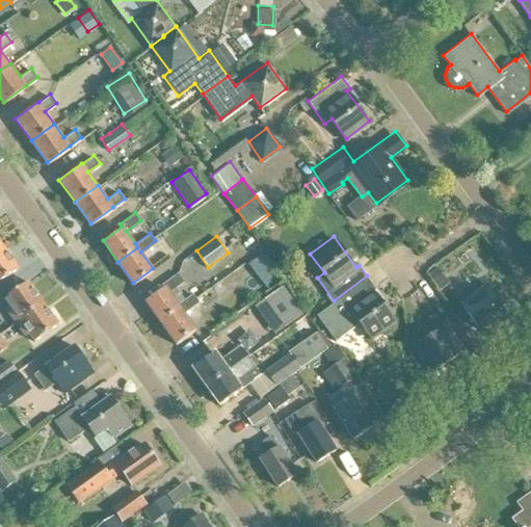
[(2,244),(0,245),(0,278),(18,265),(2,244)]
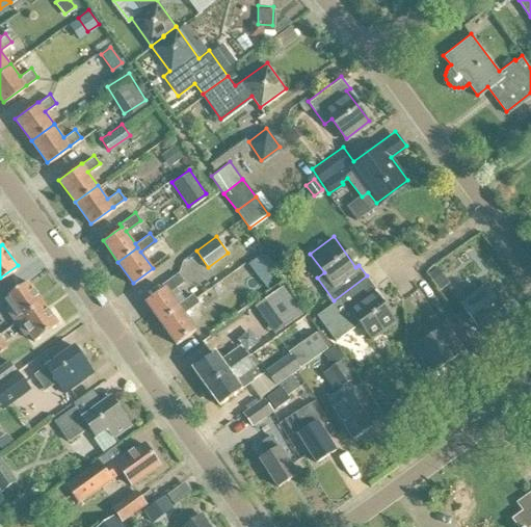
[(264,254),(248,264),(257,275),(272,264),(264,254)]
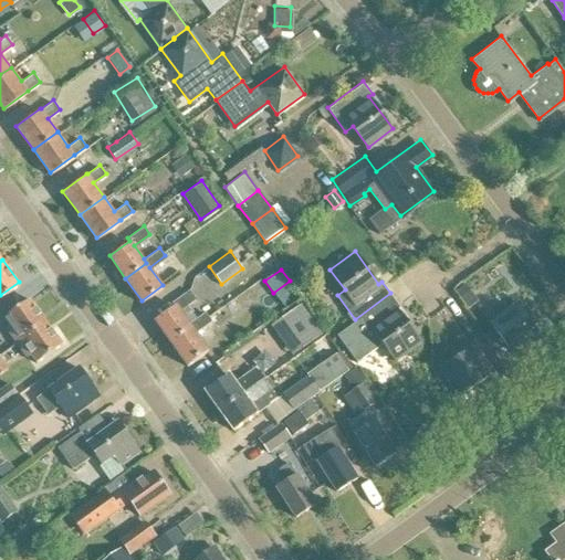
[(467,306),(478,298),(464,282),(453,289),(467,306)]
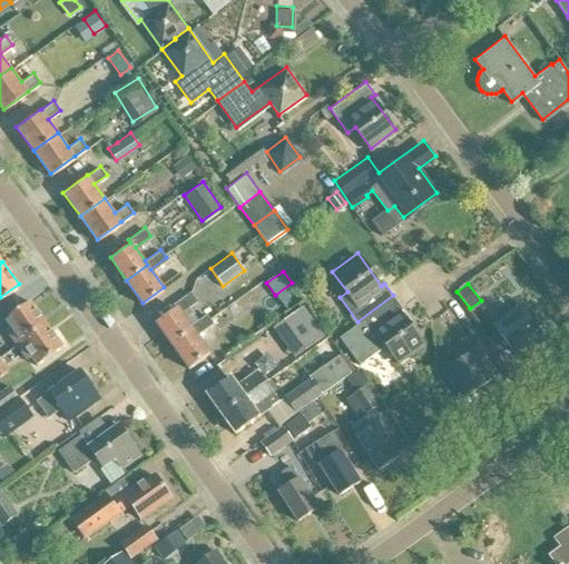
[(193,328),(189,324),(180,310),(196,299),(189,290),(174,303),(176,306),(155,320),(172,344),(193,328)]
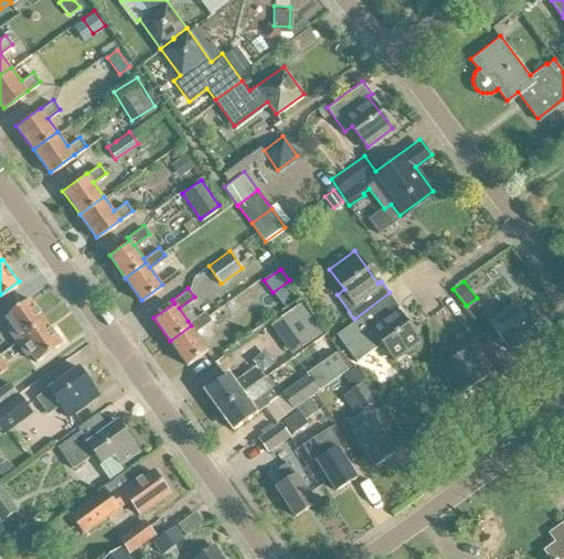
[(395,307),(398,304),(390,292),(354,319),(334,333),(355,361),(382,341),(394,357),(418,340),(395,307)]
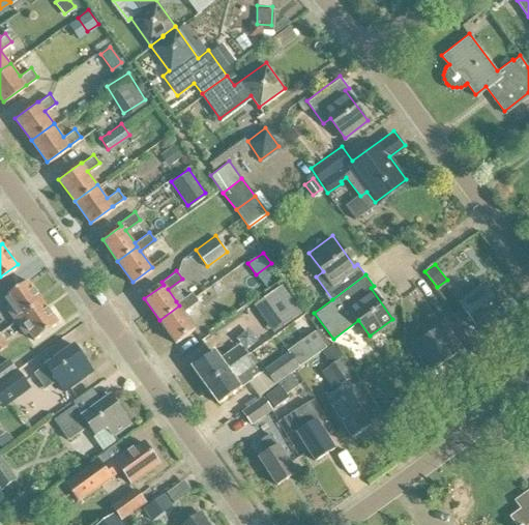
[(15,319),(42,299),(27,278),(3,295),(8,302),(4,305),(15,319)]
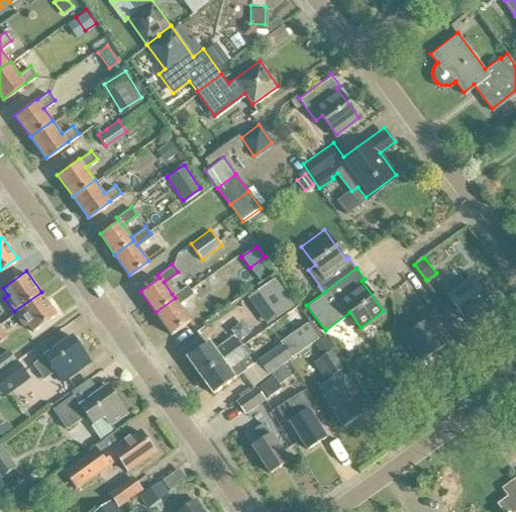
[(276,317),(294,304),(274,276),(255,289),(276,317)]
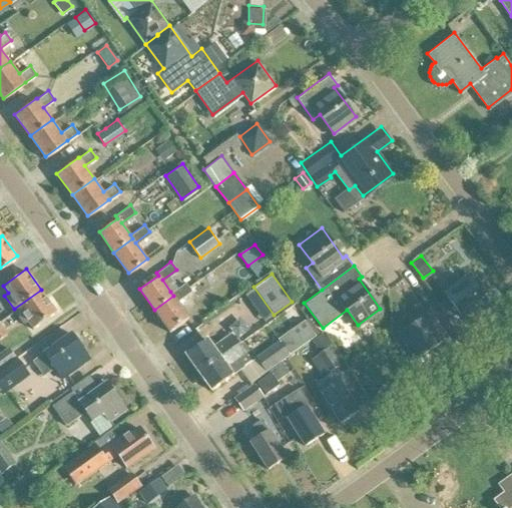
[(437,302),(461,334),(483,318),(478,312),(489,304),(466,274),(444,290),(447,295),(437,302)]
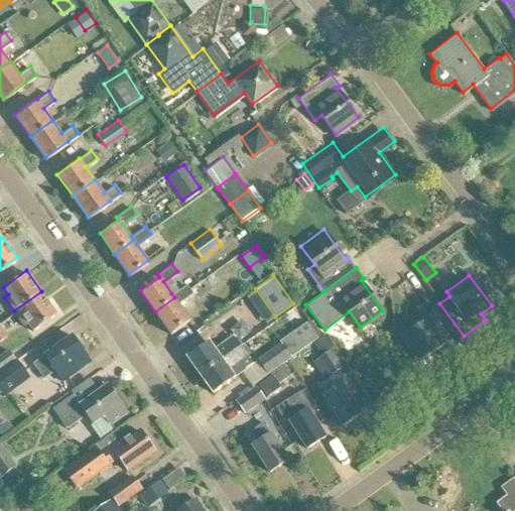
[(174,297),(155,311),(169,332),(189,317),(177,301),(191,291),(186,283),(171,293),(174,297)]
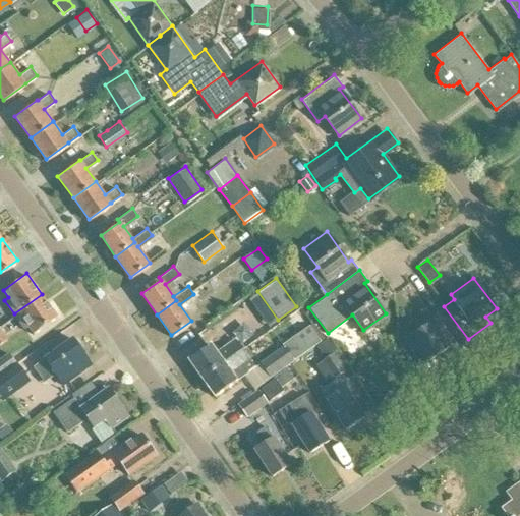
[(42,294),(14,313),(23,327),(27,325),(33,332),(56,314),(42,294)]
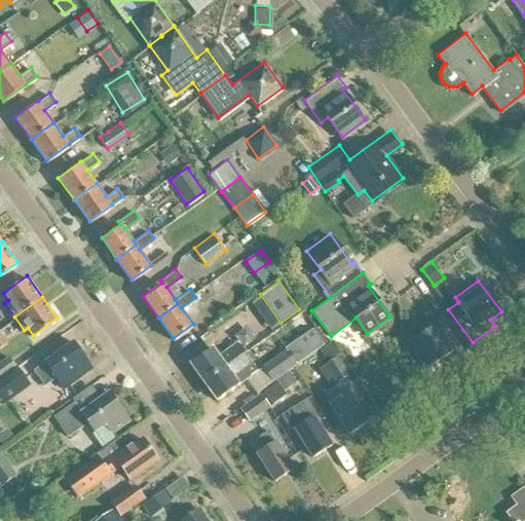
[(450,359),(473,342),(448,309),(438,318),(440,321),(409,343),(426,366),(445,352),(450,359)]
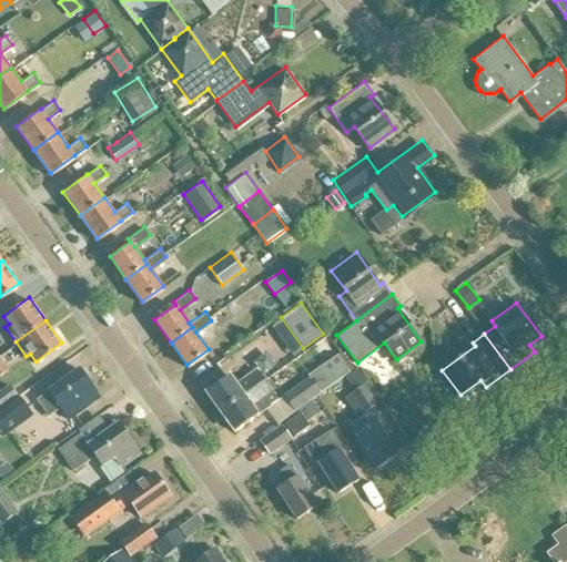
[(264,378),(219,410),(233,430),(257,412),(256,412),(265,407),(277,425),(296,411),(294,409),(348,371),(336,354),(306,374),(309,376),(277,398),(271,389),(272,388),(264,378)]
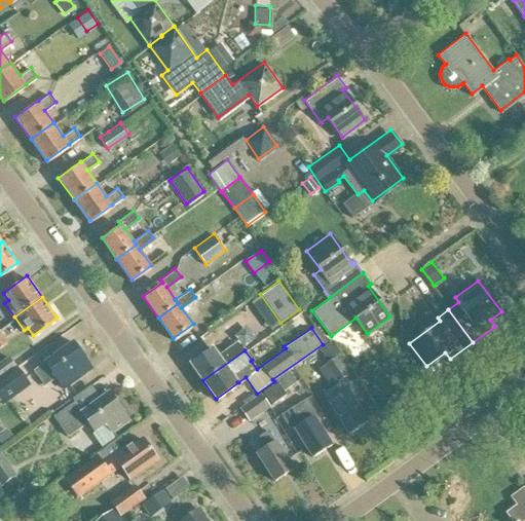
[(54,375),(64,386),(91,367),(72,339),(43,360),(44,360),(33,368),(44,383),(54,375)]
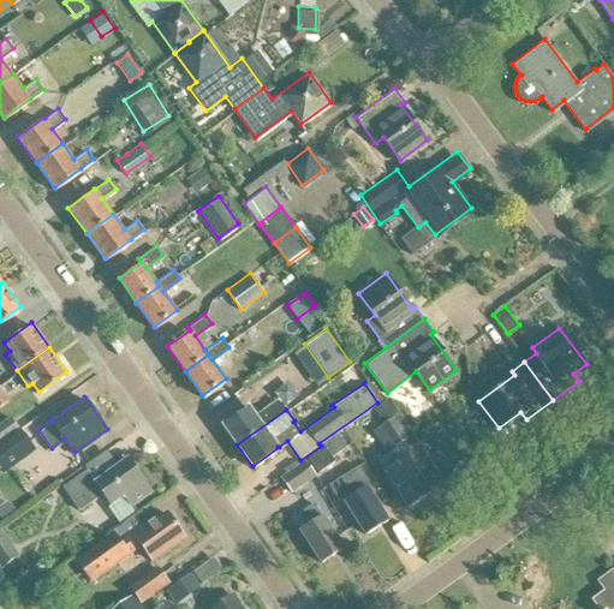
[(237,445),(286,410),(278,398),(255,413),(248,404),(222,423),(237,445)]
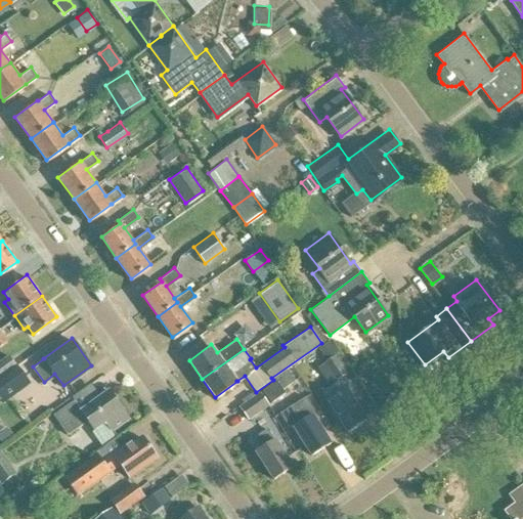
[(344,390),(337,379),(352,369),(339,350),(316,366),(329,384),(320,389),(329,400),(328,400),(346,430),(365,418),(347,388),(344,390)]
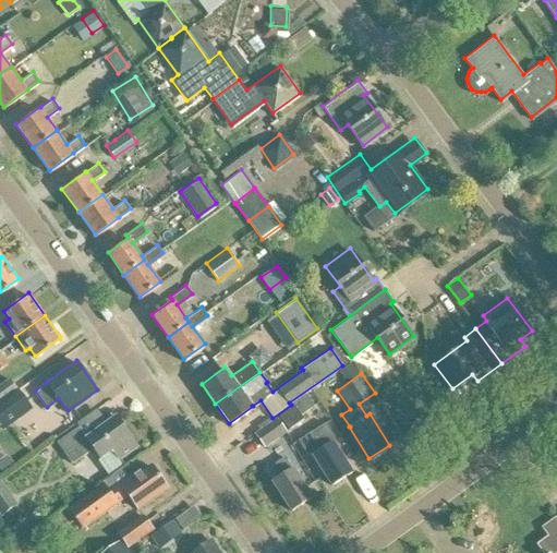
[(0,400),(16,388),(9,377),(0,383),(0,400)]
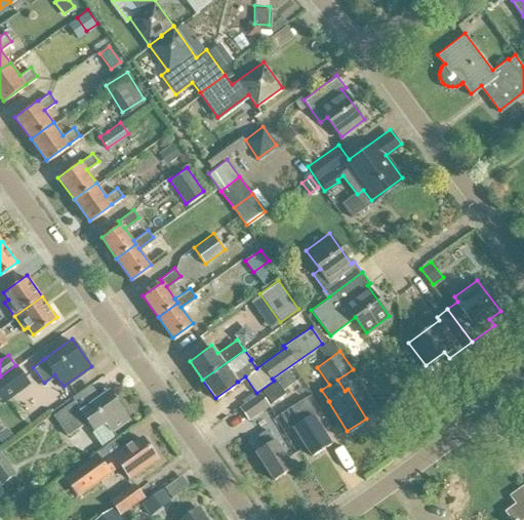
[(15,365),(0,376),(0,398),(3,402),(29,383),(15,365)]
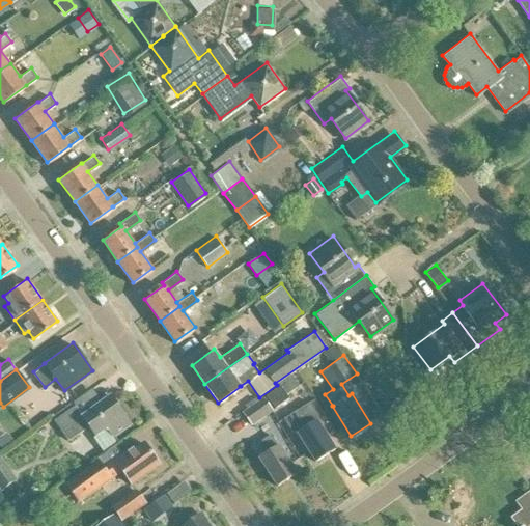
[(101,400),(91,387),(72,402),(74,404),(54,418),(67,438),(87,423),(94,434),(105,426),(112,437),(131,423),(110,393),(101,400)]
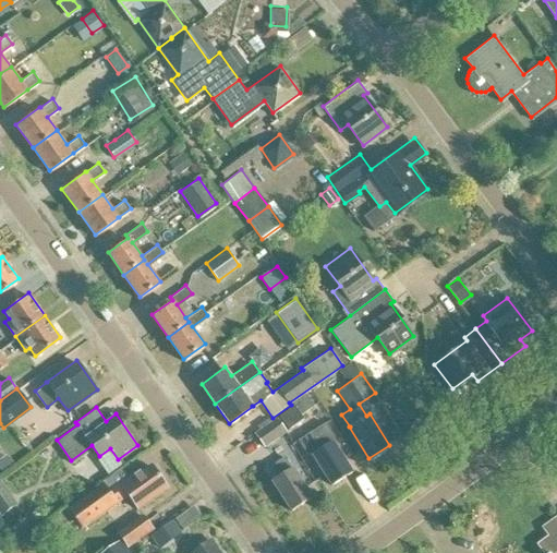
[(264,446),(286,430),(276,416),(253,432),(264,446)]
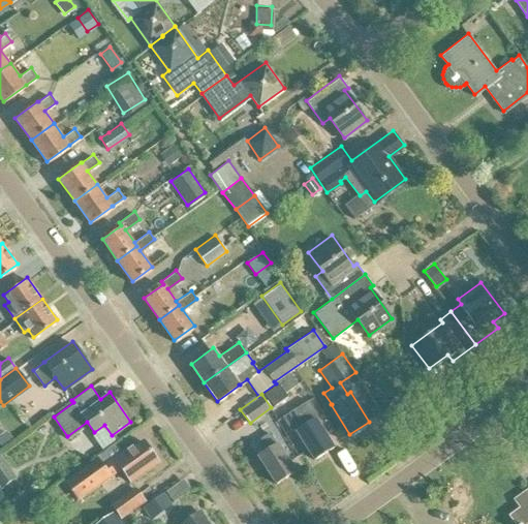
[(410,410),(399,396),(385,406),(396,421),(410,410)]
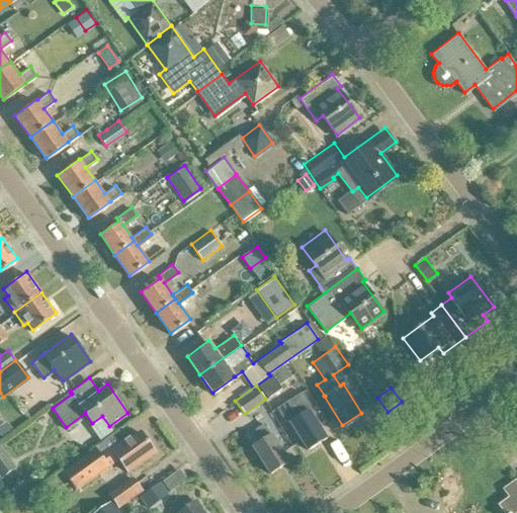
[(307,447),(326,436),(309,409),(310,403),(302,391),(276,407),(284,420),(289,421),(307,447)]
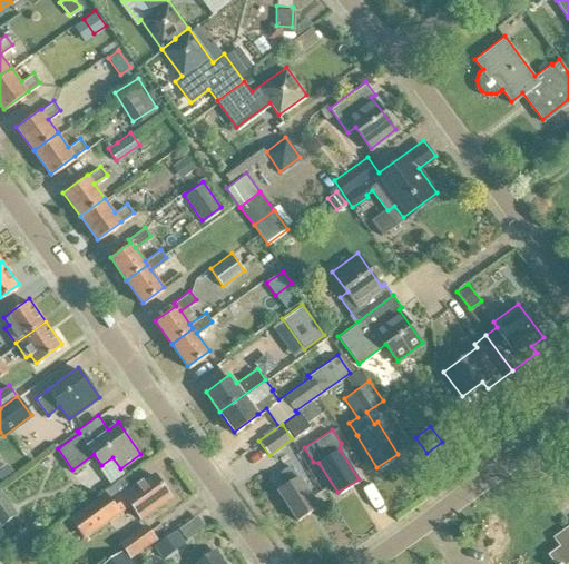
[(297,476),(290,463),(278,471),(286,483),(277,488),(296,518),(317,505),(298,475),(297,476)]
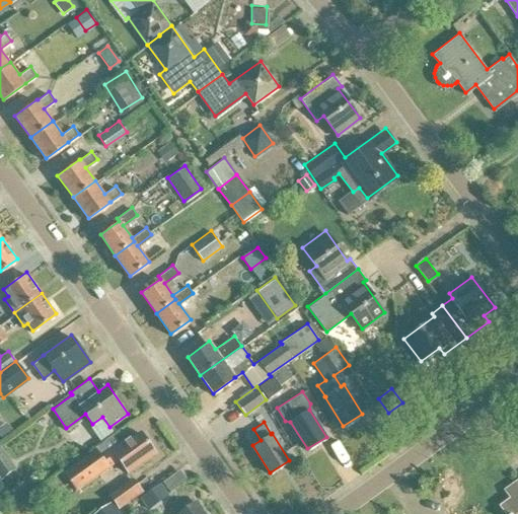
[(154,451),(140,431),(126,441),(124,439),(121,441),(115,432),(62,469),(75,488),(118,457),(128,470),(154,451)]
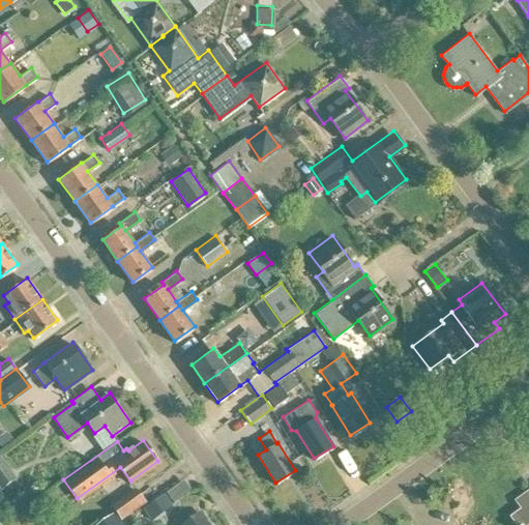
[(0,489),(17,477),(0,454),(0,489)]
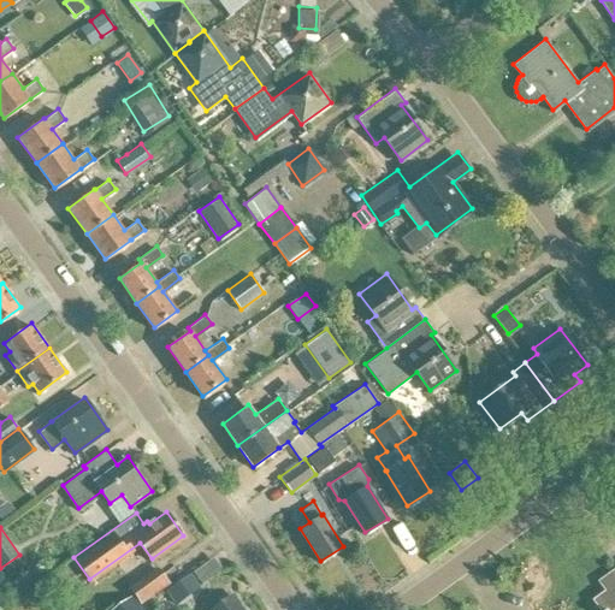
[(139,603),(169,582),(158,566),(128,586),(139,603)]
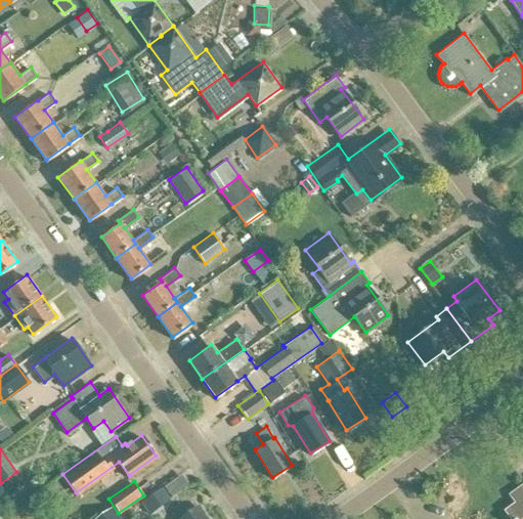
[(522,518),(522,482),(509,492),(515,501),(504,509),(511,518),(522,518)]
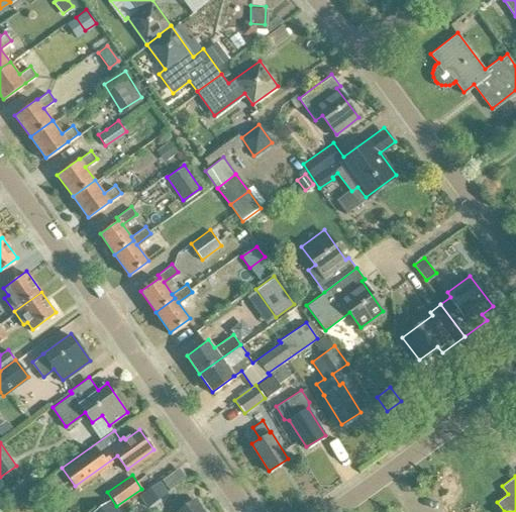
[(168,493),(159,480),(138,495),(148,507),(168,493)]
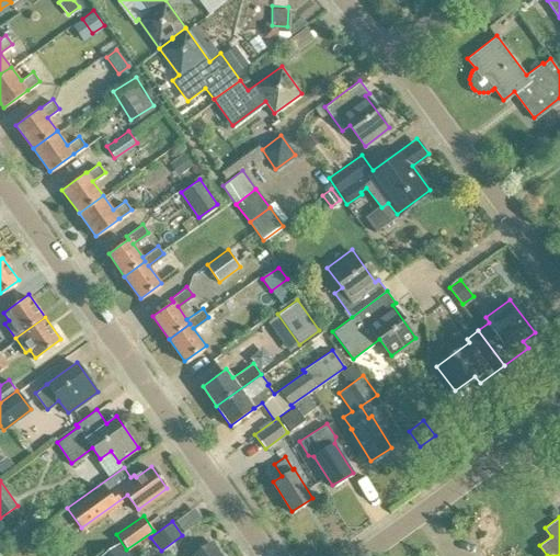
[(225,555),(213,540),(189,555),(225,555)]
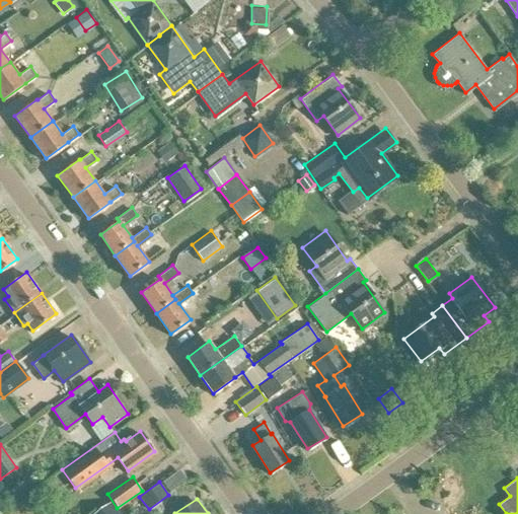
[(102,513),(120,513),(111,501),(99,509),(102,513)]
